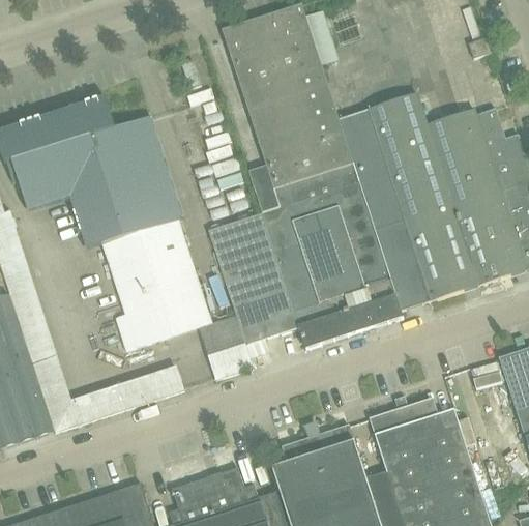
[(243,22),(222,29),(273,186),(352,162),(338,118),(300,3),(296,4),(278,10),(243,22)]
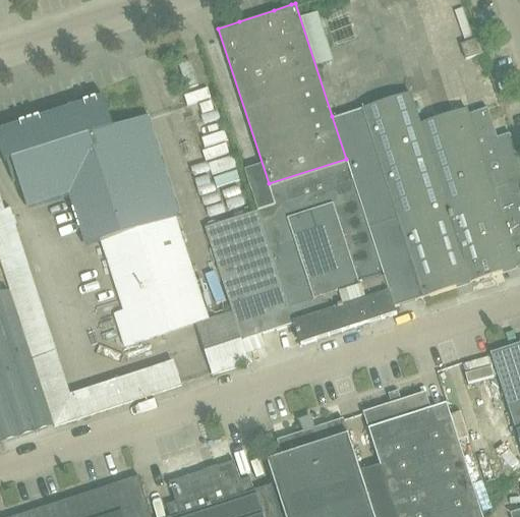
[(465,56),(469,54),(481,50),(477,36),(460,42),(465,56)]
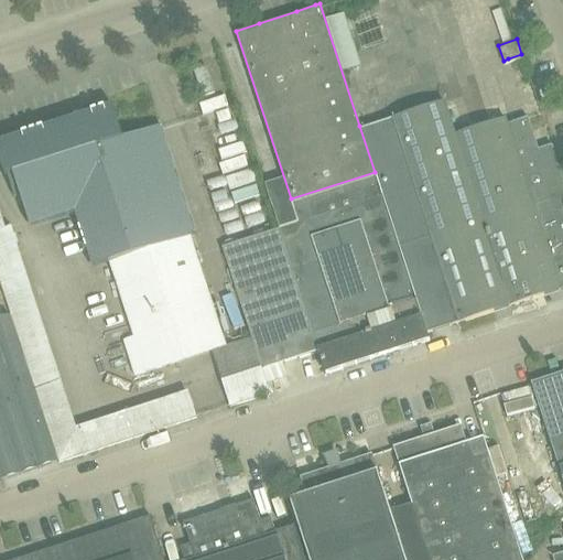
[(505,115),(484,122),(455,131),(444,98),(359,126),(375,172),(398,245),(426,330),(562,284),(562,180),(551,142),(538,147),(527,115),(507,121),(505,115)]
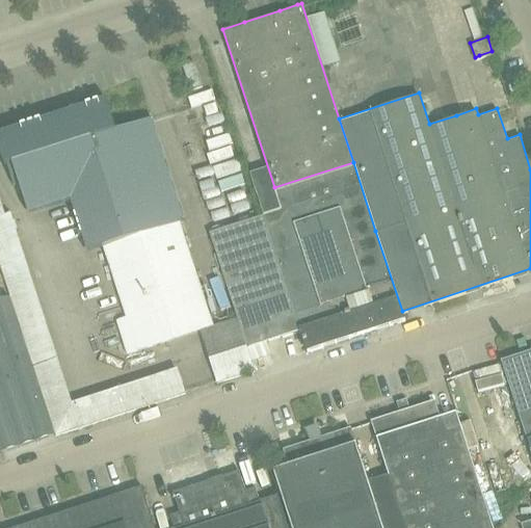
[(103,101),(80,108),(71,111),(71,109),(49,115),(50,119),(0,134),(0,142),(6,163),(9,173),(12,183),(19,182),(26,205),(28,212),(70,199),(86,248),(101,243),(125,314),(114,318),(126,351),(198,327),(213,323),(179,218),(183,217),(150,116),(112,129),(103,101)]
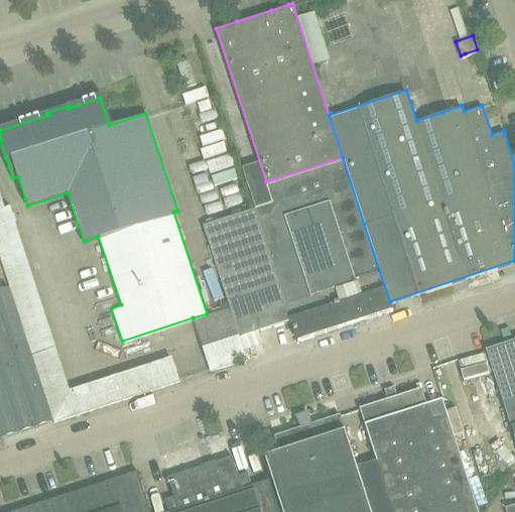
[(297,339),(380,312),(392,308),(390,301),(364,224),(343,157),(266,181),(272,201),(255,207),(203,224),(229,305),(238,335),(290,317),(297,339)]
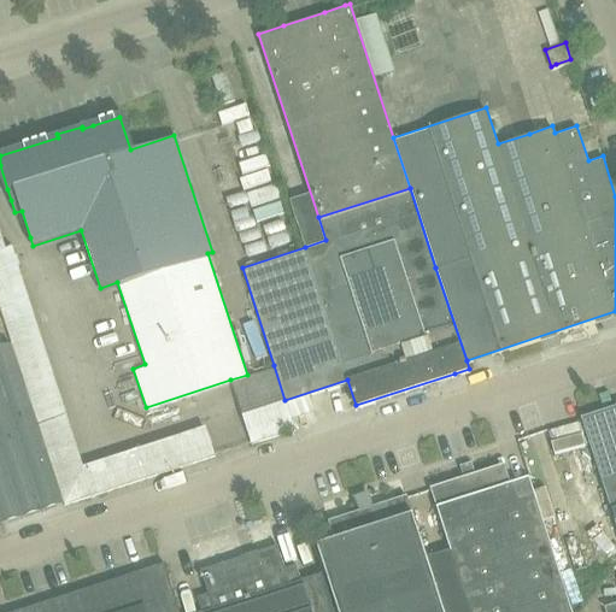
[(0,310),(11,342),(36,423),(65,413),(11,243),(5,246),(0,231),(0,310)]
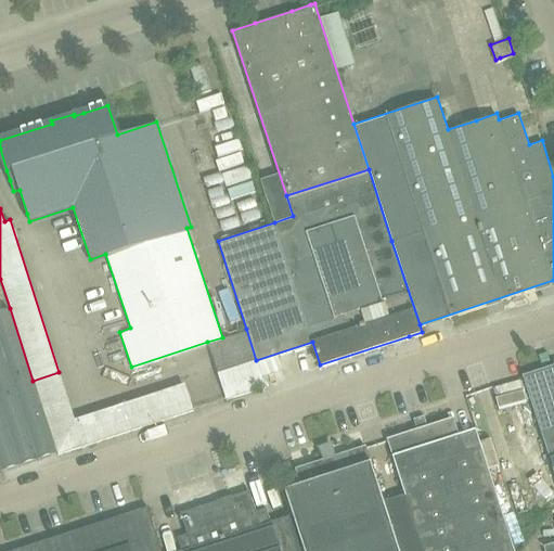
[(0,468),(35,457),(55,450),(33,381),(10,308),(0,311),(0,468)]
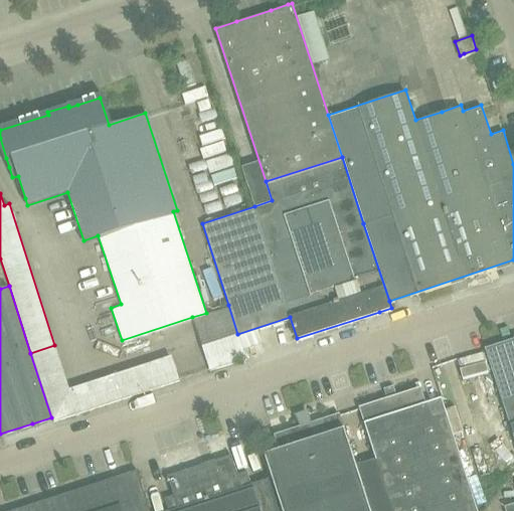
[(192,317),(209,367),(244,356),(237,334),(228,305),(206,313),(192,317)]
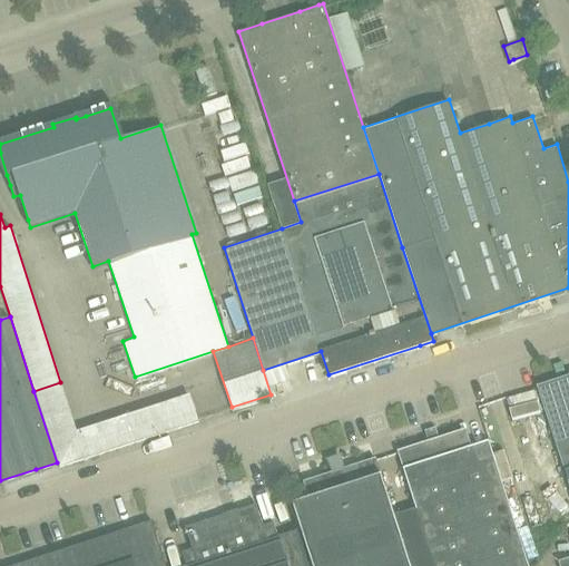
[(568,372),(536,384),(568,485),(568,372)]
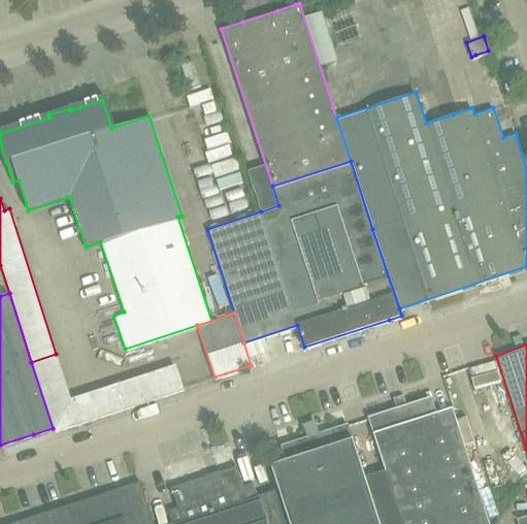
[(31,362),(53,428),(183,386),(176,367),(72,401),(56,354),(31,362)]
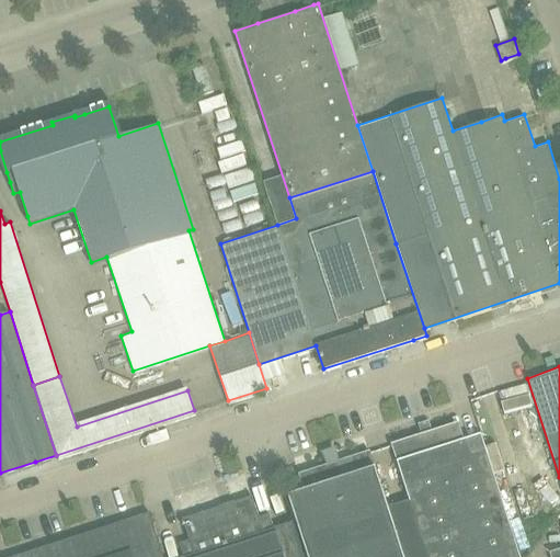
[(520,556),(495,481),(481,432),(463,439),(458,423),(457,420),(390,442),(409,499),(387,506),(403,556),(520,556)]
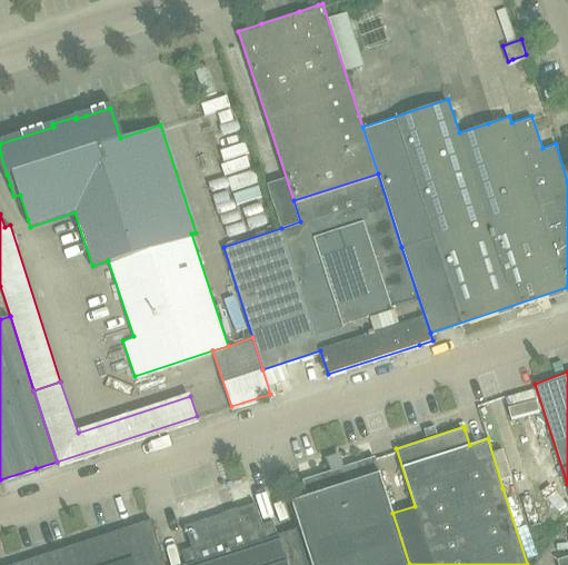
[(374,455),(302,478),(308,496),(291,502),(311,564),(409,564),(392,513),(374,455)]
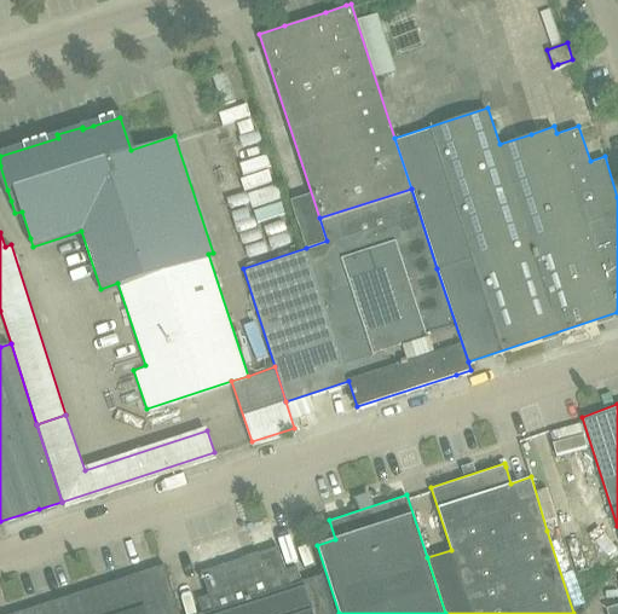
[(201,612),(191,613),(335,613),(322,573),(301,579),(295,563),(284,567),(277,543),(200,568),(207,592),(196,596),(201,612)]
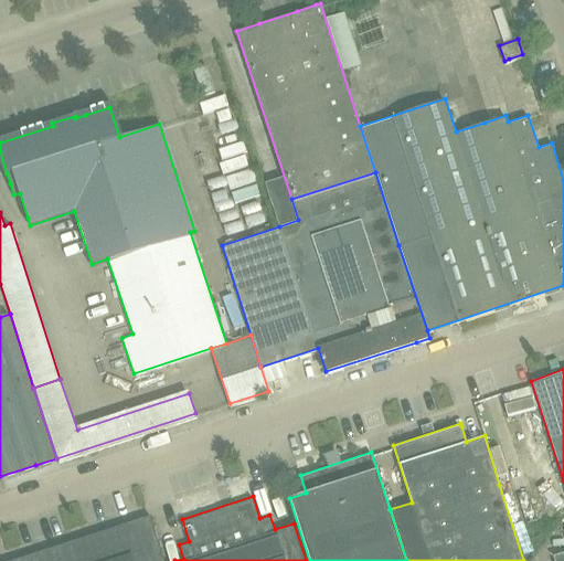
[(165,560),(150,514),(142,517),(141,514),(127,518),(128,521),(2,560),(165,560)]
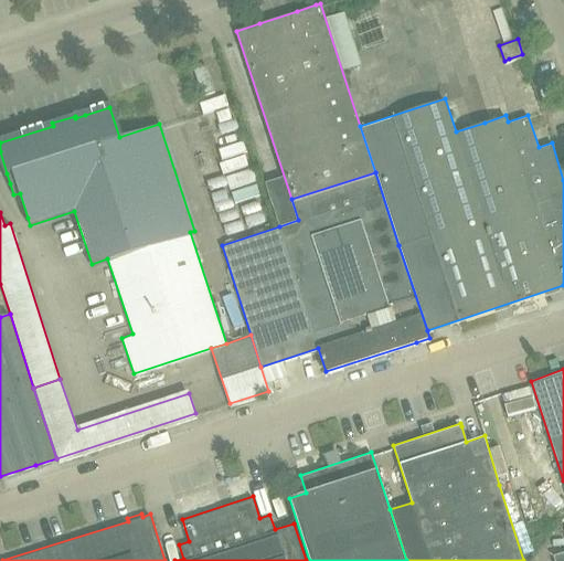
[(520,524),(531,552),(540,549),(529,519),(520,524)]
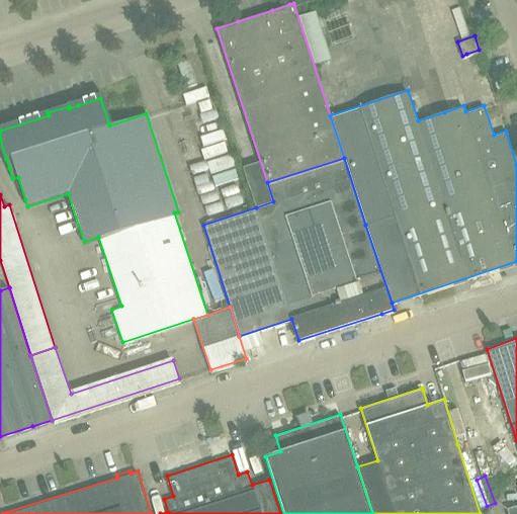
[(516,513),(516,504),(507,508),(508,513),(516,513)]
